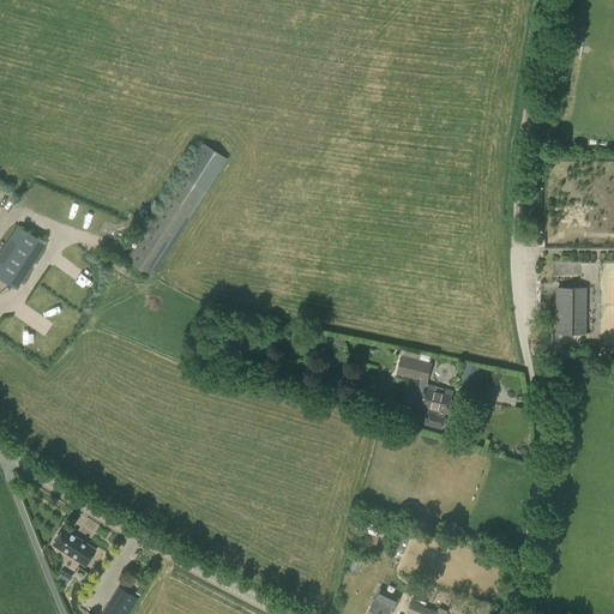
[(200,144),(126,260),(150,277),(226,160),(200,144)]
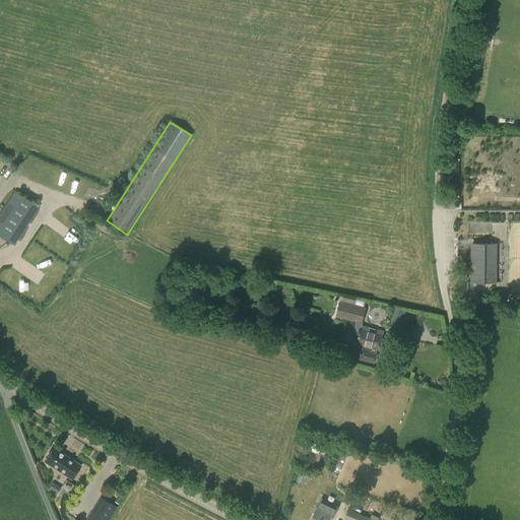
[(0,213),(0,236),(13,245),(39,206),(15,191),(0,213)]
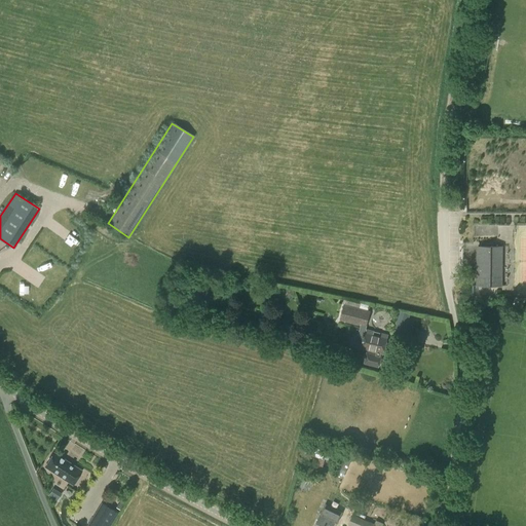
[(485,227),(485,235),(501,234),(501,226),(485,227)]
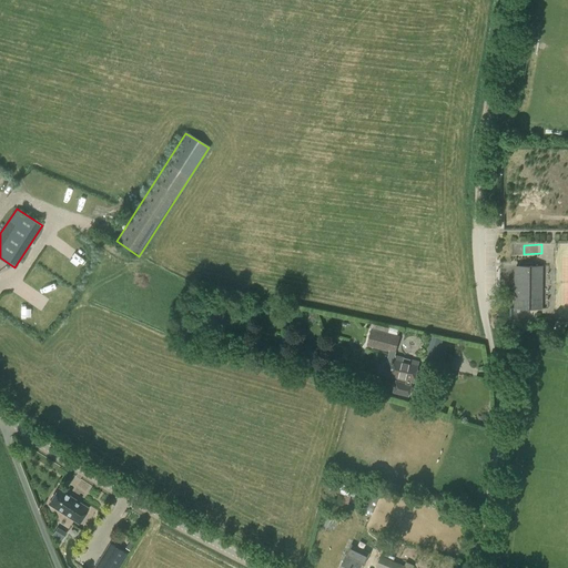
[(515,310),(541,310),(543,300),(543,266),(515,266),(515,300),(515,310)]
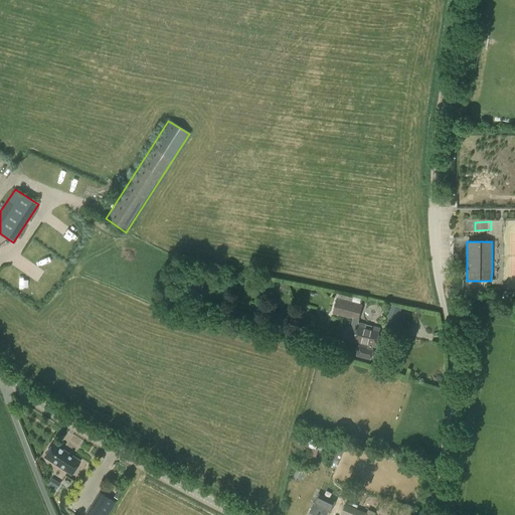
[(33,296),(40,295),(39,288),(32,289),(33,296)]
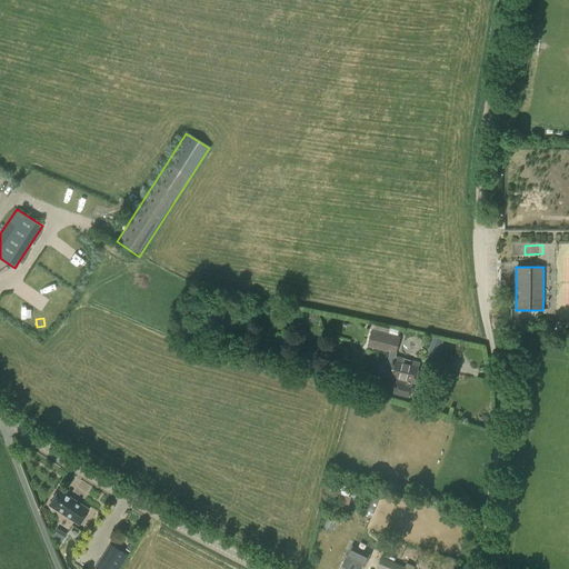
[(367,346),(396,353),(400,337),(371,329),(367,346)]
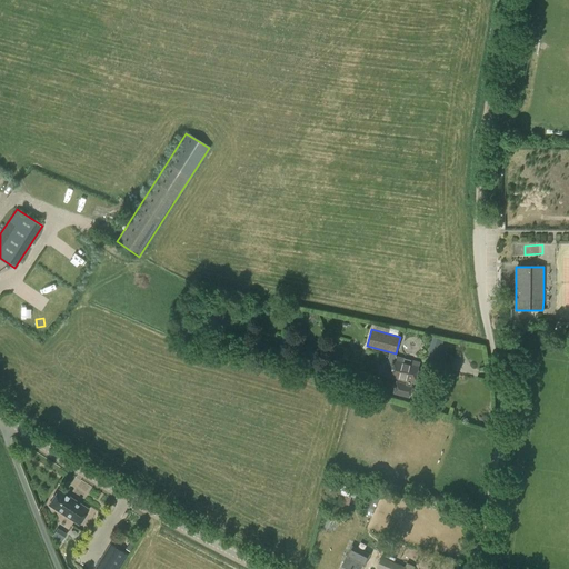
[(438,338),(431,336),(427,355),(433,356),(438,338)]
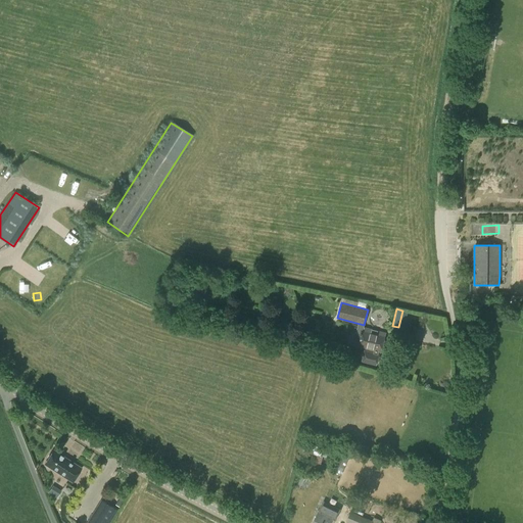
[(380,353),(378,353),(379,350),(380,350),(383,336),(371,333),(371,330),(364,328),(363,330),(362,330),(358,345),(374,349),(374,352),(364,350),(362,362),(377,366),(380,353)]
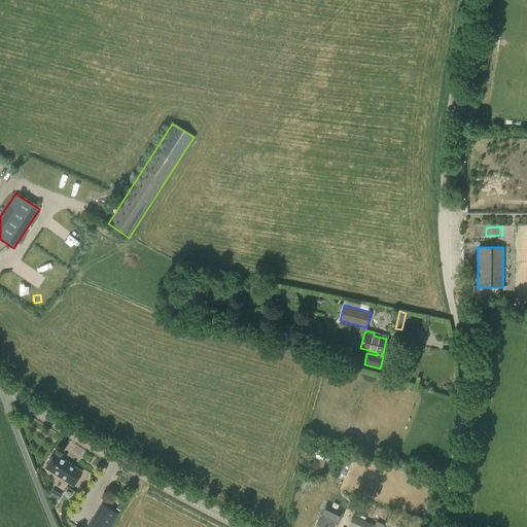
[(339,468),(346,471),(352,456),(345,453),(339,468)]
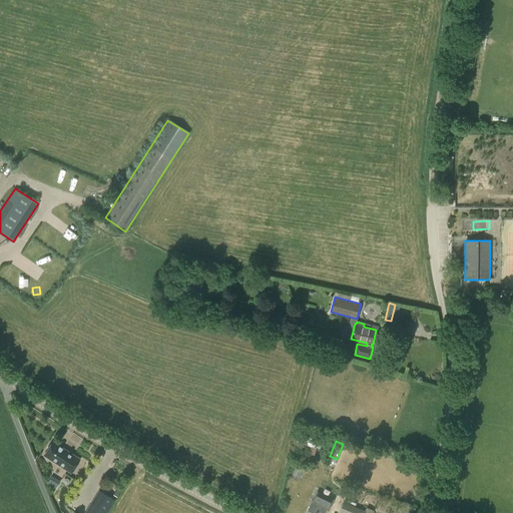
[(52,442),(44,455),(70,472),(79,459),(61,448),(62,447),(59,446),(52,442)]
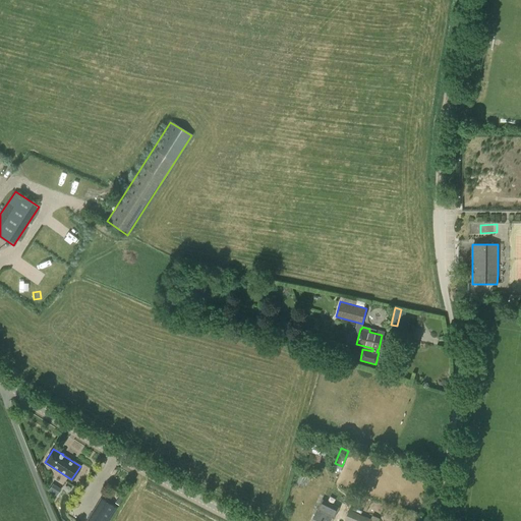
[(53,482),(48,489),(57,496),(62,488),(53,482)]
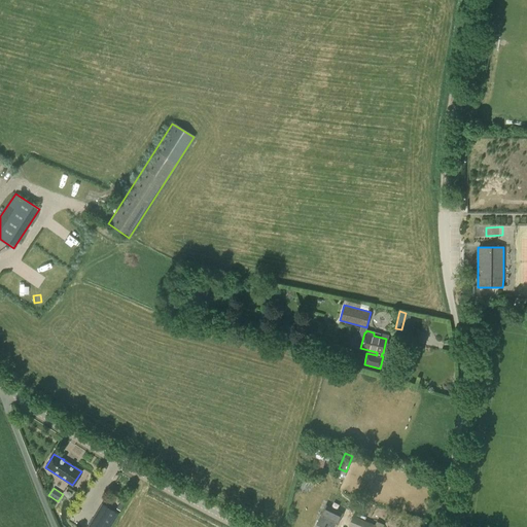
[(342,514),(345,506),(335,501),(331,508),(342,514)]
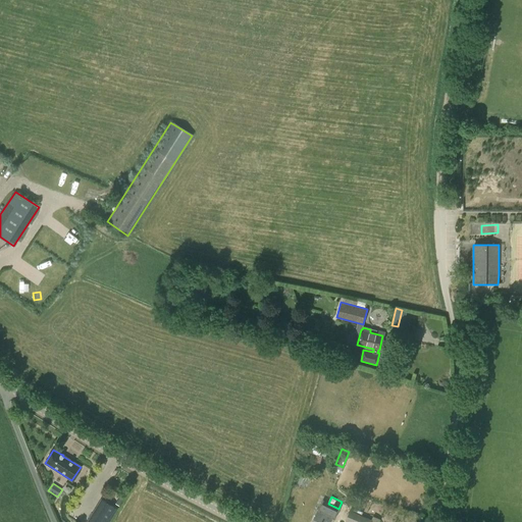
[(107,521),(116,509),(101,500),(87,521),(107,521)]
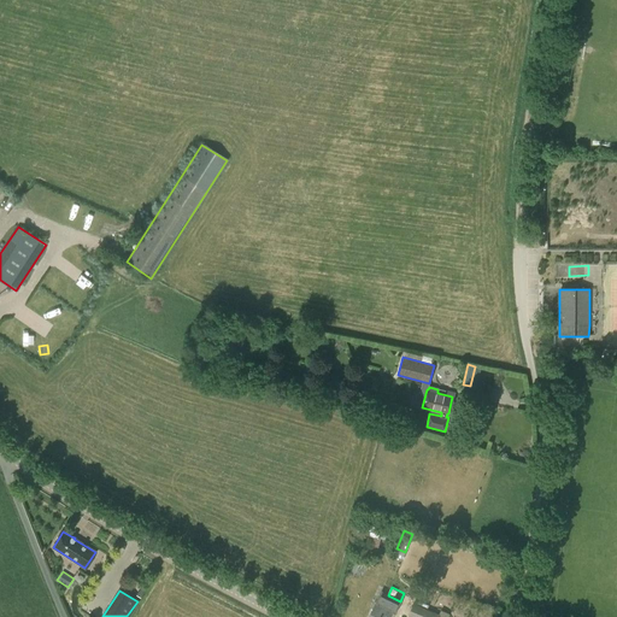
[(389,616),(392,612),(395,613),(400,601),(382,593),(369,616),(389,616)]
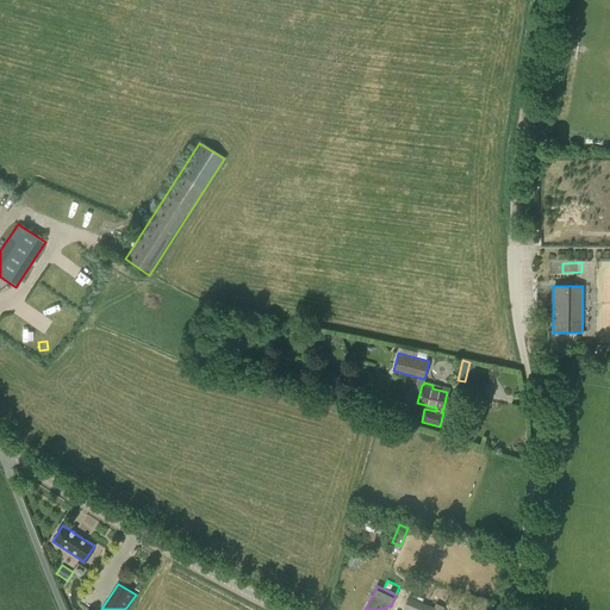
[(404,608),(408,609),(442,609),(444,608),(436,604),(434,607),(409,597),(404,608)]
